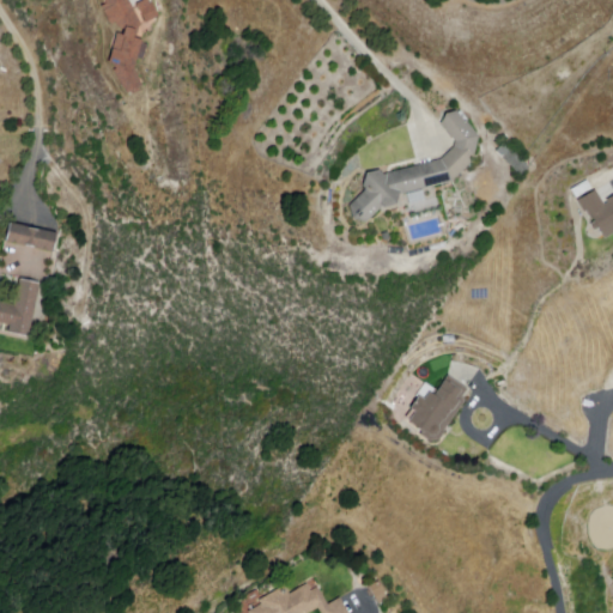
[(140,84),(132,67),(140,40),(132,37),(135,25),(139,23),(126,0),(105,0),(108,4),(103,6),(111,23),(116,19),(119,24),(128,28),(125,37),(127,37),(121,52),(114,49),(109,61),(114,62),(117,68),(115,70),(127,92),(131,90),(132,92),(138,90),(137,87),(140,84)]
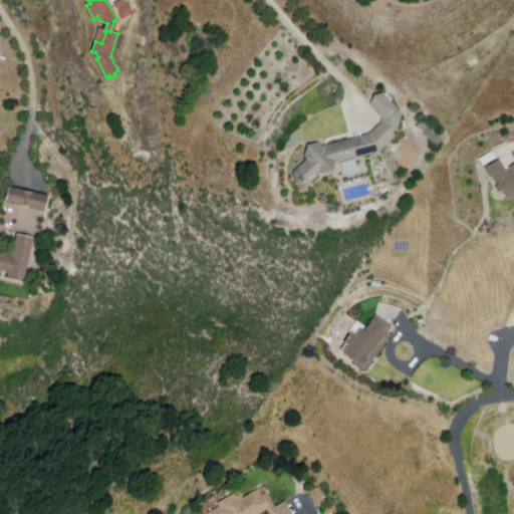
[(121,17),(115,3),(121,0),(123,0),(125,4),(127,3),(132,12),(121,17)]
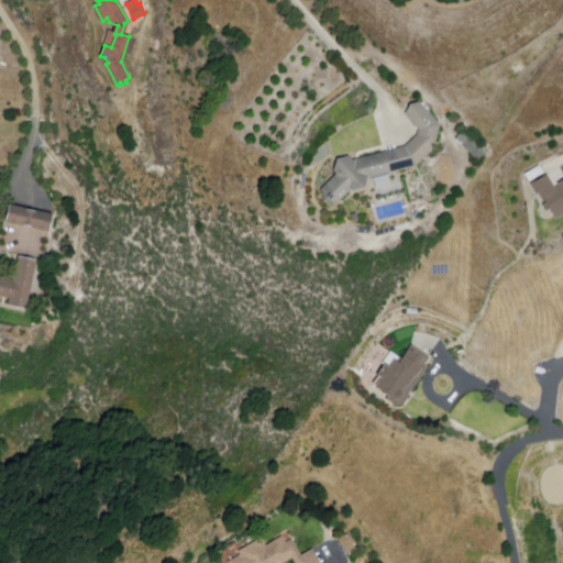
[(407,101),(420,99),(439,127),(434,145),(418,165),(368,179),(364,185),(352,190),(334,206),(320,201),(320,190),(332,176),(332,159),(341,156),(350,159),(407,144),(414,135),(417,131),(404,114),(407,101)]
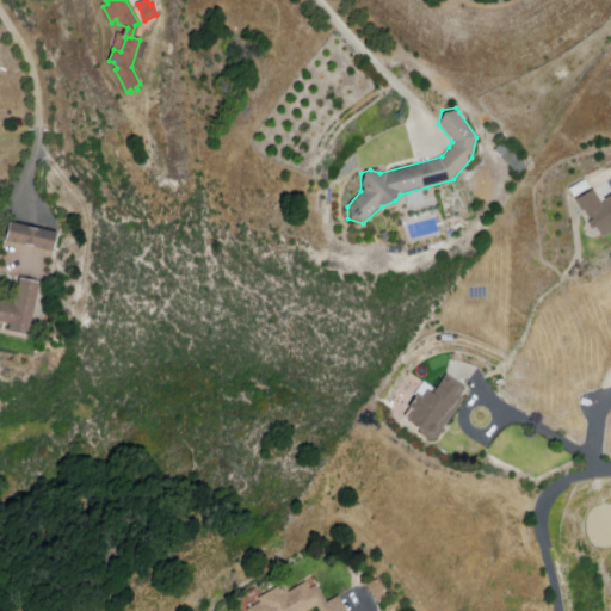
[(593,187),(573,198),(580,213),(585,210),(592,223),(587,224),(591,230),(596,227),(600,235),(610,229),(610,195),(604,198),(605,202),(602,204),(593,187)]
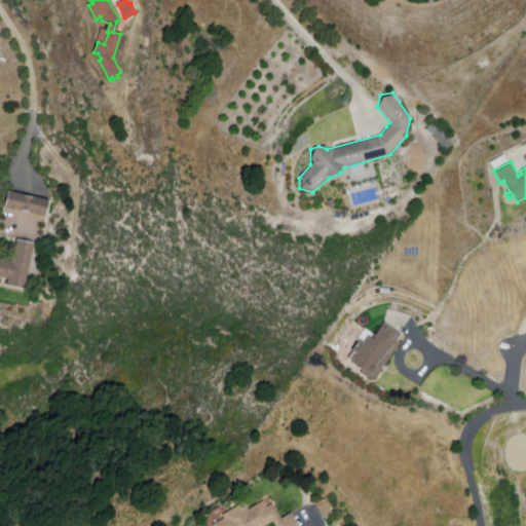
[(11,191),(54,201),(50,218),(7,209),(11,191)]
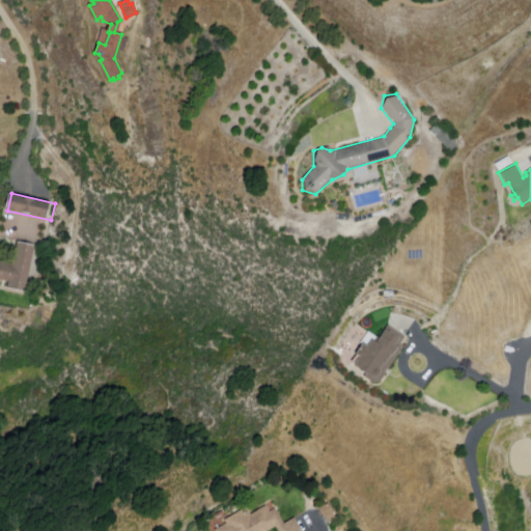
[(0,236),(40,249),(27,295),(0,286),(0,236)]
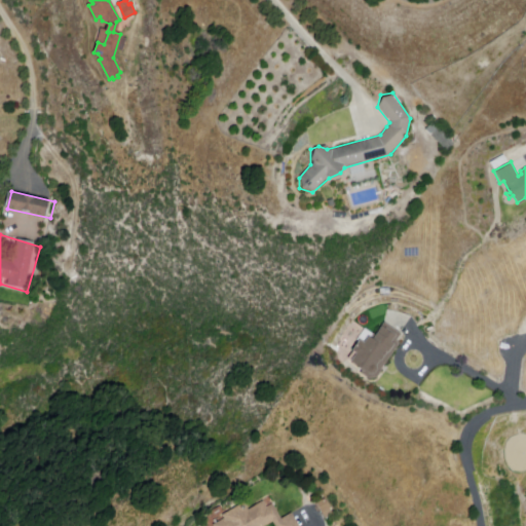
[(380,326),(392,336),(387,342),(390,345),(372,369),(374,371),(368,378),(348,362),(353,355),(348,350),(355,341),(360,344),(366,337),(370,339),(380,326)]
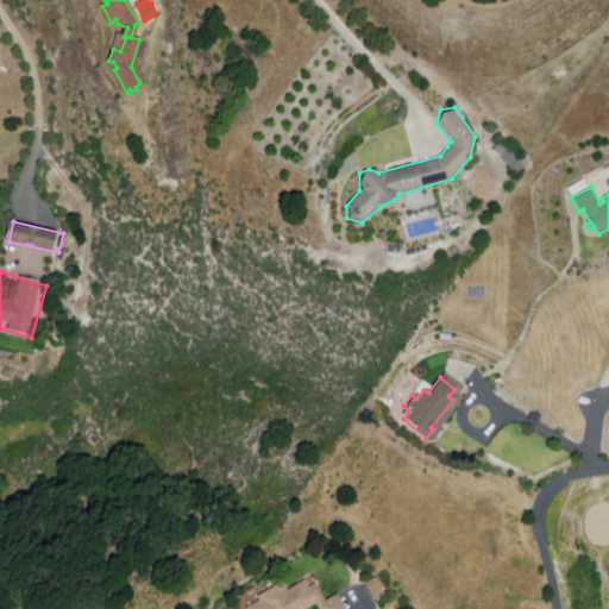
[(309,575),(325,602),(339,595),(346,608),(318,608),(315,604),(307,608),(245,608),(257,603),(255,598),(275,586),(278,591),(284,588),(287,592),(299,586),(296,582),(309,575)]
